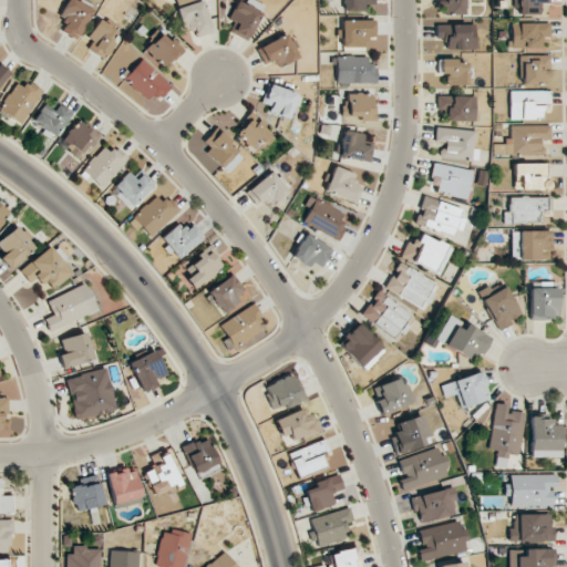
[(66,0),(58,18),(65,22),(61,31),(78,39),(92,9),(72,0),(66,0)]
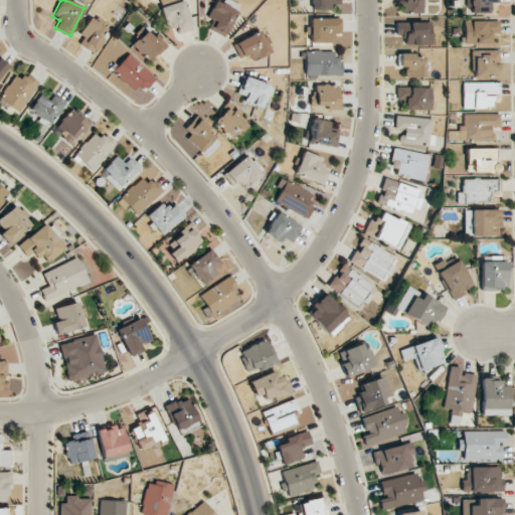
[(215,0),(207,17),(215,21),(210,30),(224,37),(240,4),(230,0),(223,0),(222,4),(215,0)]
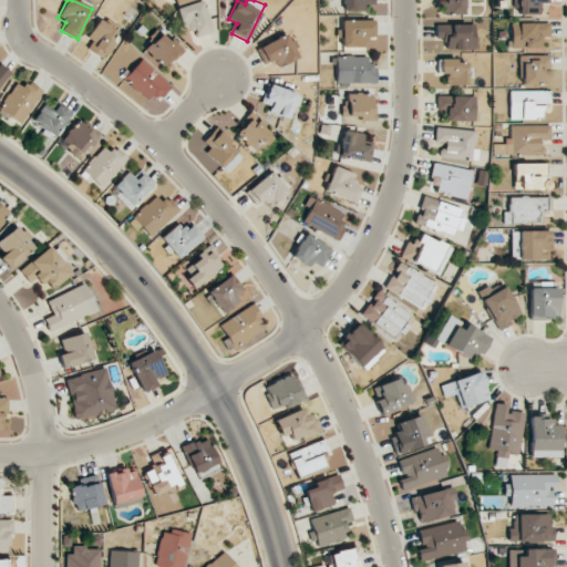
[(374,0),(343,0),(343,11),(364,11),(364,3),(374,3),(374,0)]
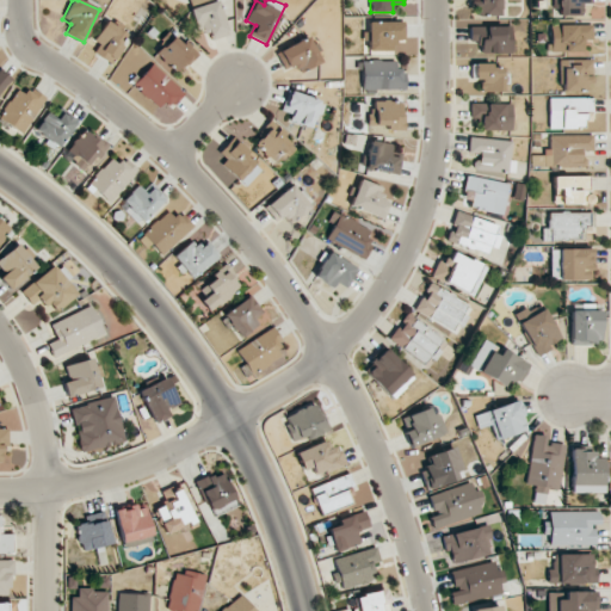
[(500,0),(469,0),(469,4),(477,4),(477,16),(501,16),(500,0)]
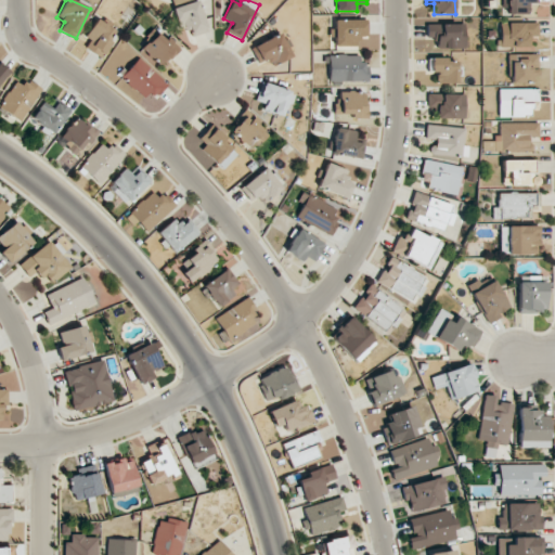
[(526,15),(527,2),(537,2),(537,0),(506,0),(507,14),(526,15)]
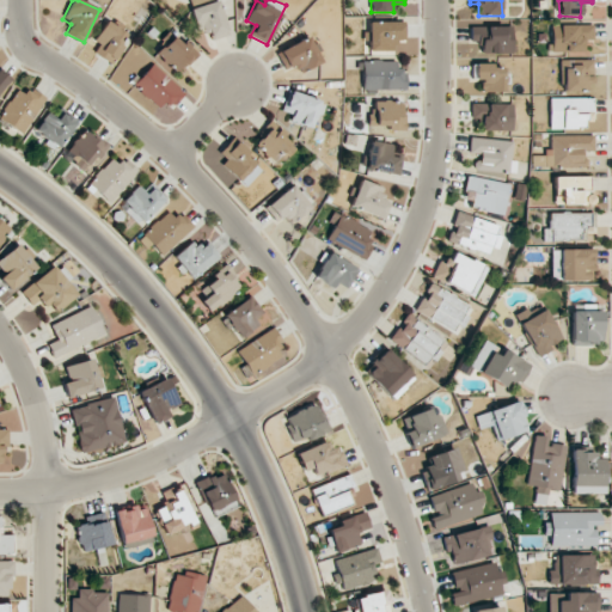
[(227,35),(220,1),(190,7),(196,32),(209,30),(212,38),(227,35)]
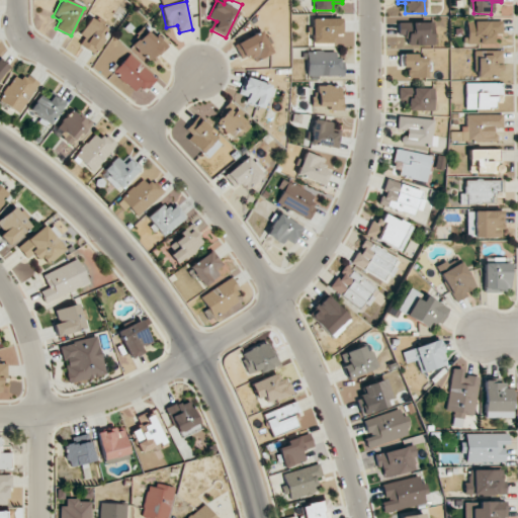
[(84,36),(79,46),(95,54),(108,28),(89,17),(80,34),(84,36)]
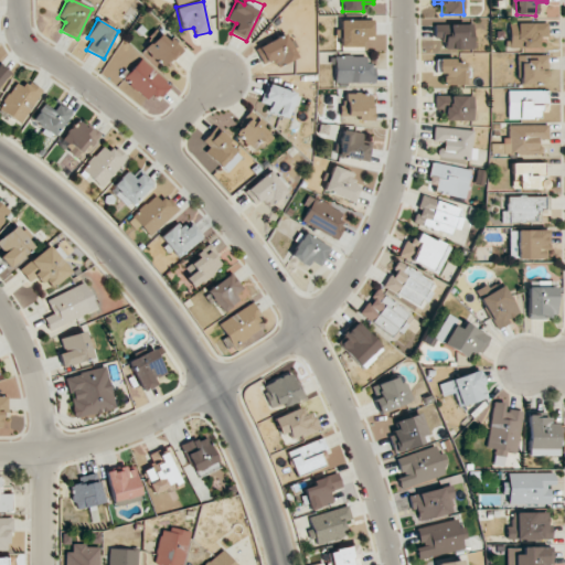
[(373,20),(340,20),(340,48),(362,48),(362,36),(373,36),(373,20)]
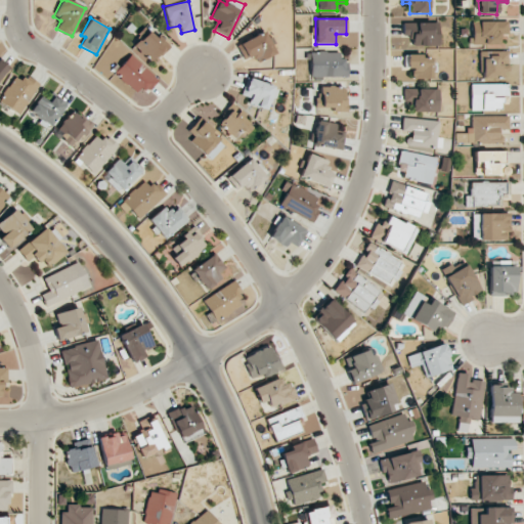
[(472,44),(499,45),(499,33),(508,33),(508,22),(472,20),(472,44)]
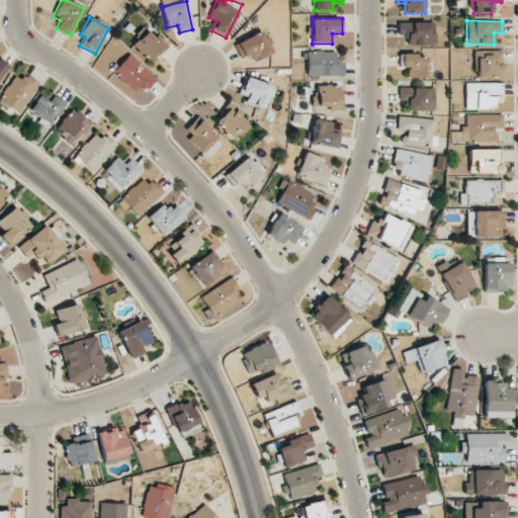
[(433,45),(433,22),(403,23),(403,27),(398,28),(399,35),(407,34),(408,46),(433,45)]
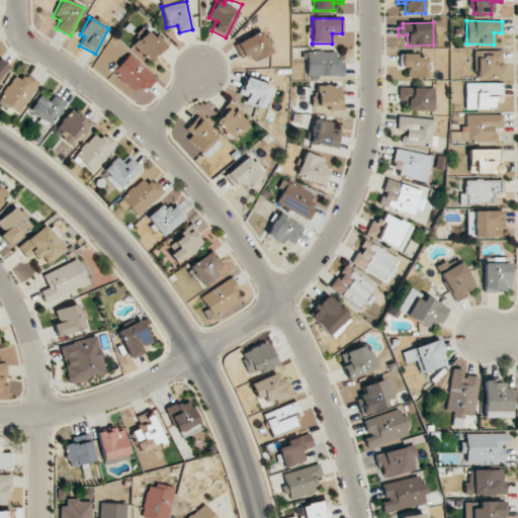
[(154,37),(147,30),(133,44),(150,63),(168,47),(157,34),(154,37)]
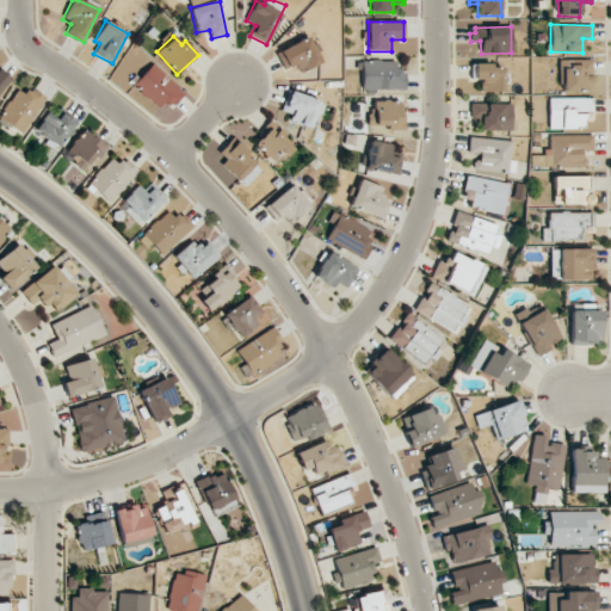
[(284,68),(292,65),(298,74),(321,62),(308,36),(276,53),(284,68)]
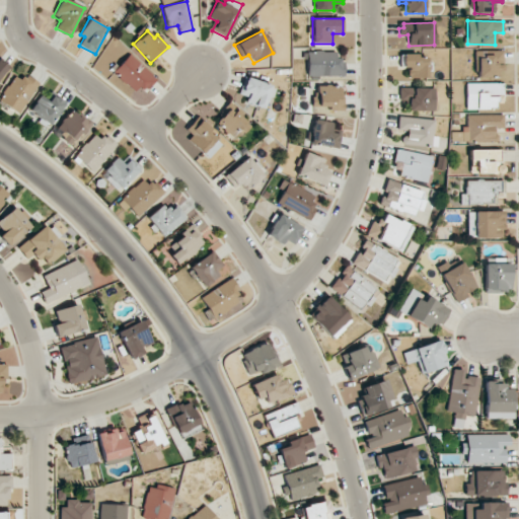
[(476,77),(502,78),(503,51),(477,51),(476,77)]
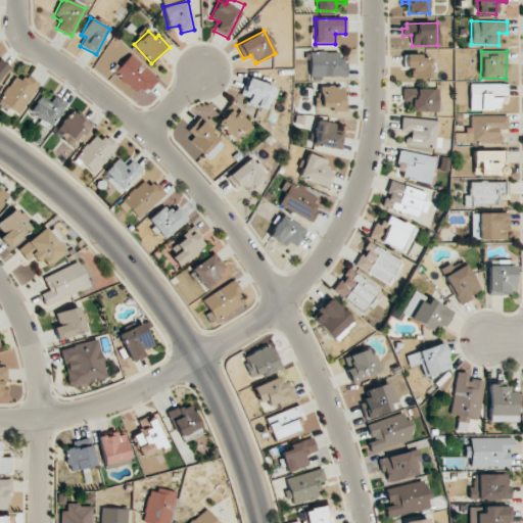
[(310,77),(346,77),(346,59),(338,59),(338,52),(310,52),(310,77)]
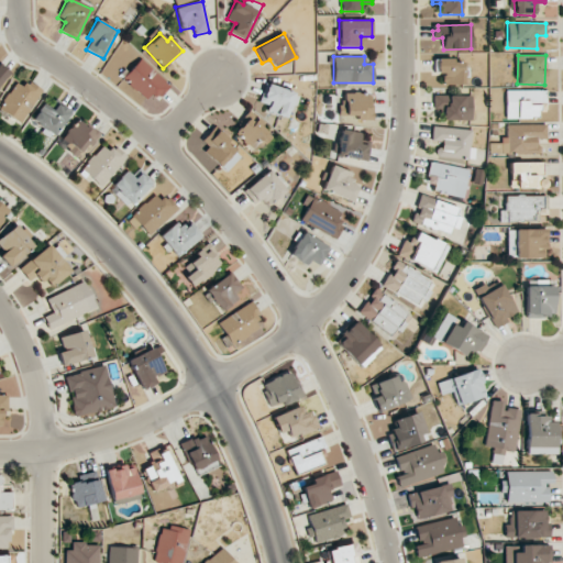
[(169,86),(141,58),(123,77),(145,99),(153,91),(158,97),(169,86)]
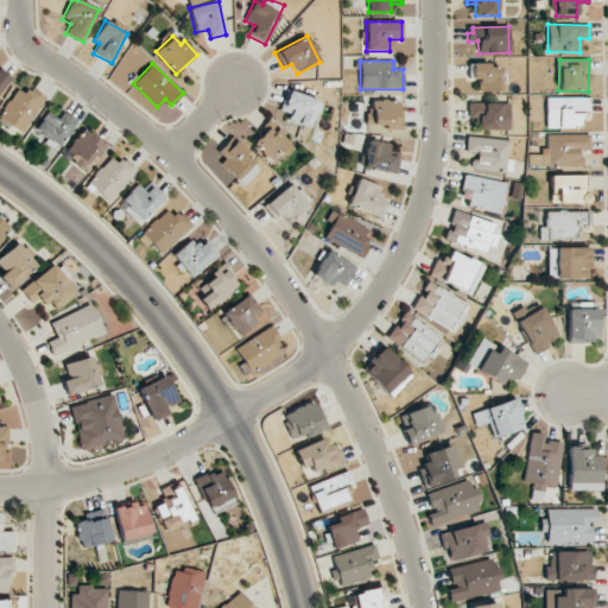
[(501,90),(500,64),(472,64),(472,76),(479,76),(479,92),(501,90)]
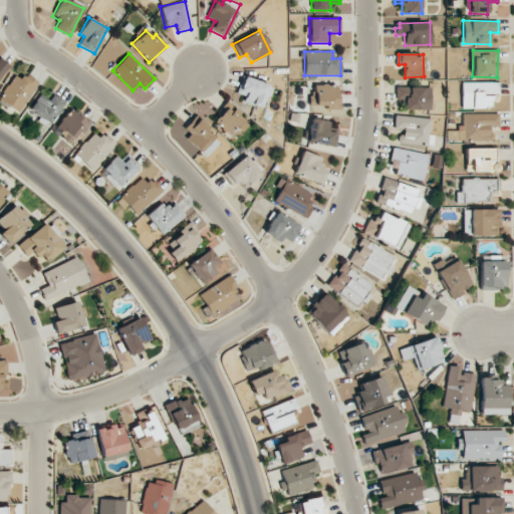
[(0,75),(8,65),(0,58),(0,75)]
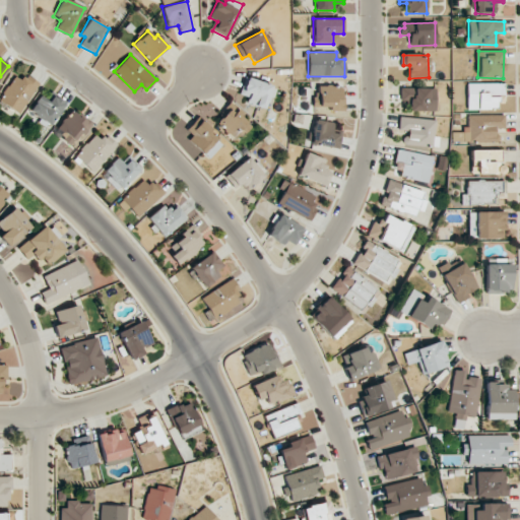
[(14,76),(0,98),(0,102),(18,114),(39,83),(24,74),(20,80),(14,76)]
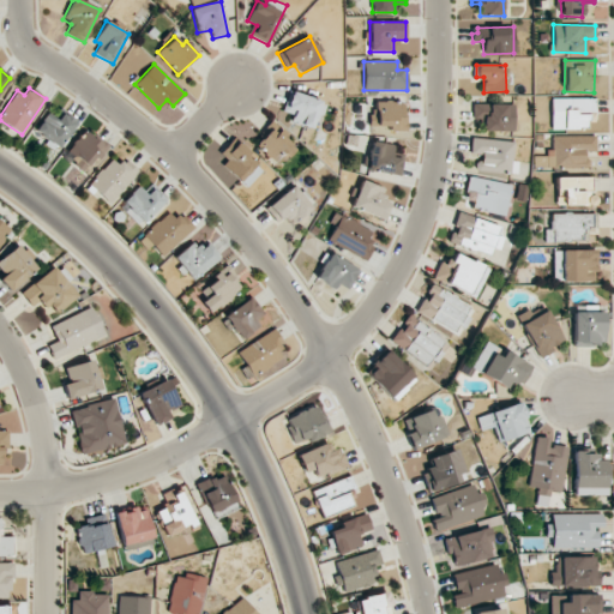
[(321,100),(289,92),(284,112),(293,114),(290,124),(315,128),(321,100)]
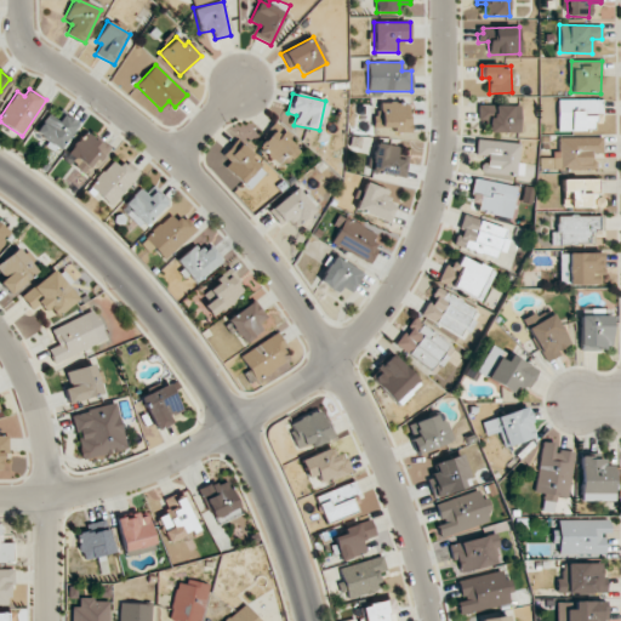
[(558,131),(592,131),(592,115),(600,115),(600,98),(557,100),(558,131)]
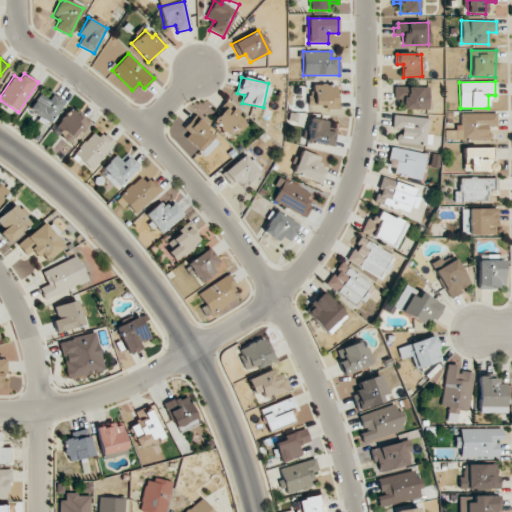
[(338,109),(337,85),(309,85),(310,105),(324,105),(324,109),(338,109)]
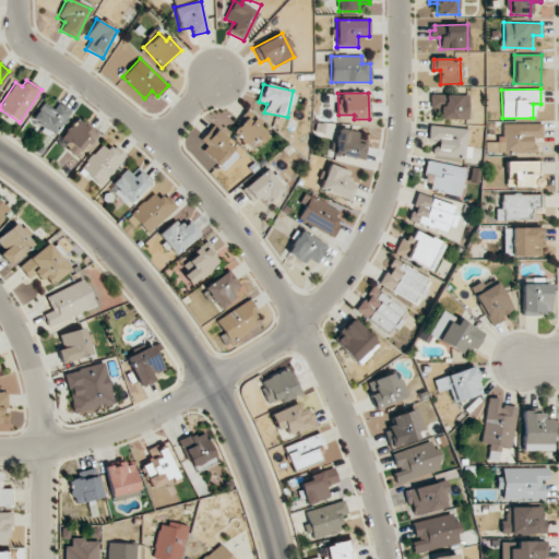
[(440,119),(468,119),(468,95),(430,94),(430,108),(440,108),(440,119)]
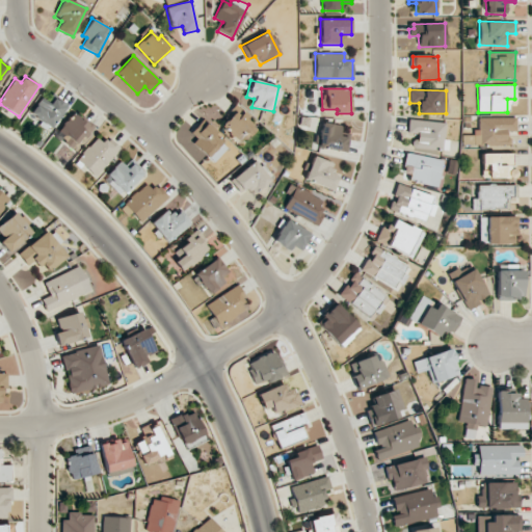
[(49,104),(42,98),(30,112),(49,129),(67,107),(54,97),(49,104)]
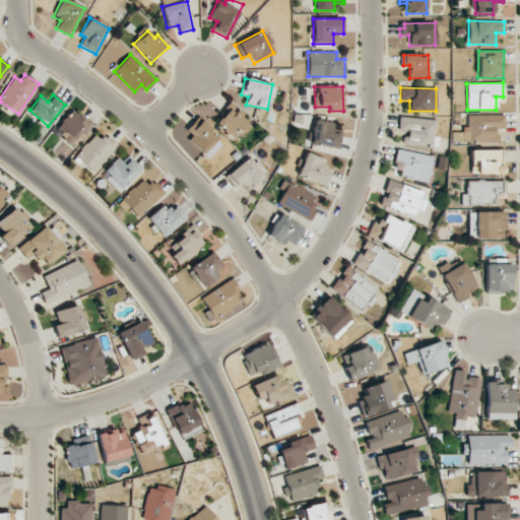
[(250,127),(235,106),(216,119),(232,140),(250,127)]
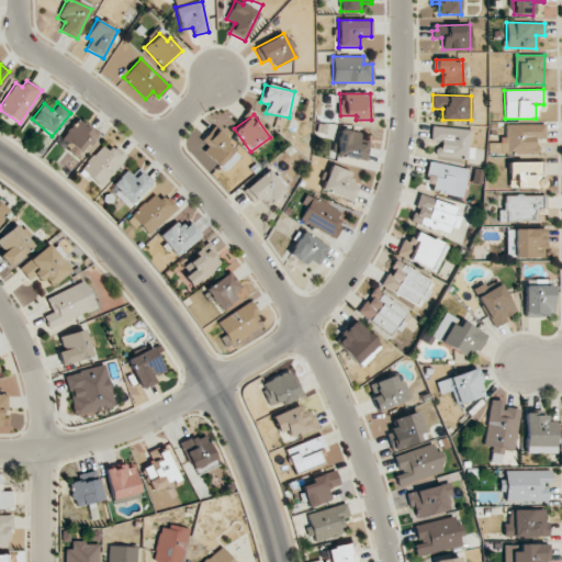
[(58,139),(77,157),(99,134),(80,116),(58,139)]
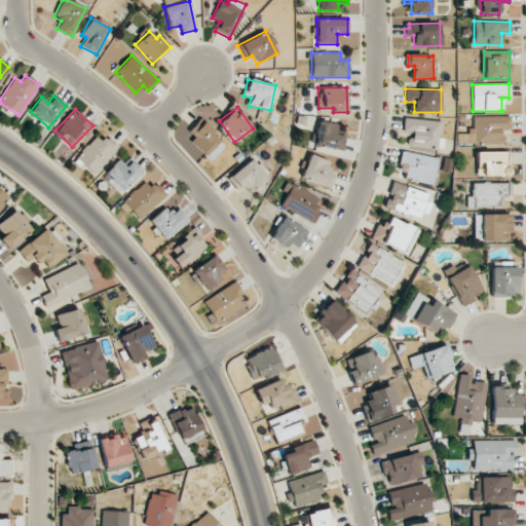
[(510,116),(473,116),(473,127),(466,127),(466,142),(502,142),(502,129),(510,129),(510,116)]
